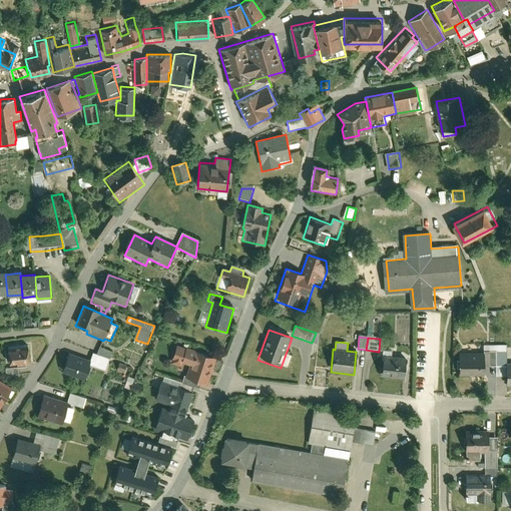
[(34,363),(32,346),(10,348),(12,365),(34,363)]
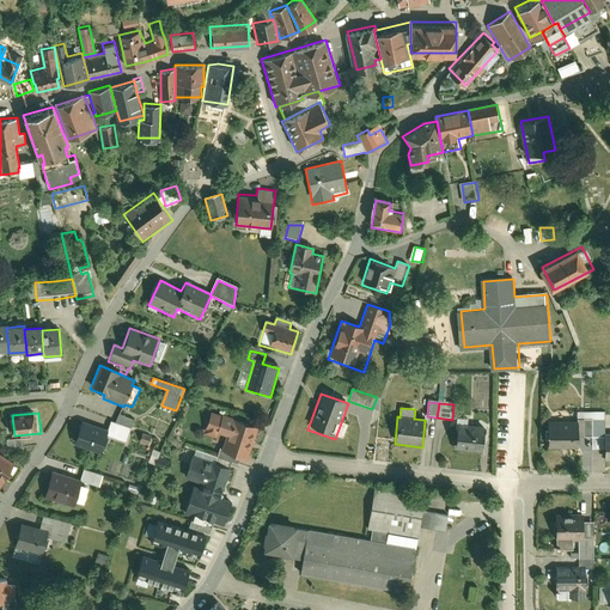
[(547,421),(547,450),(578,450),(578,437),(592,437),(592,413),(578,413),(578,421),(547,421)]
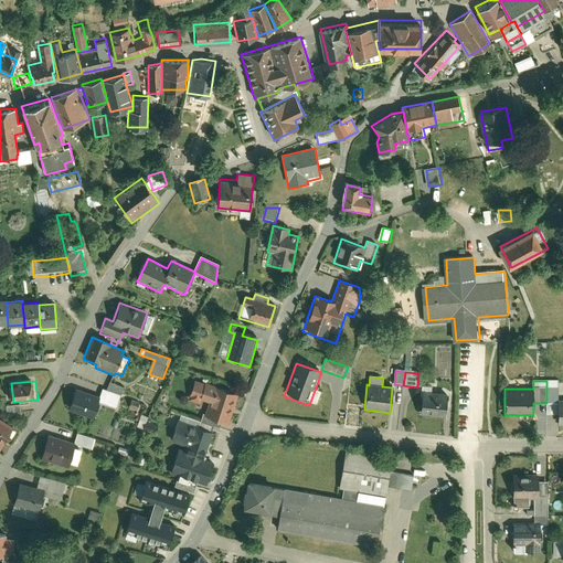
[(559,381),(546,381),(546,403),(559,403),(559,381)]
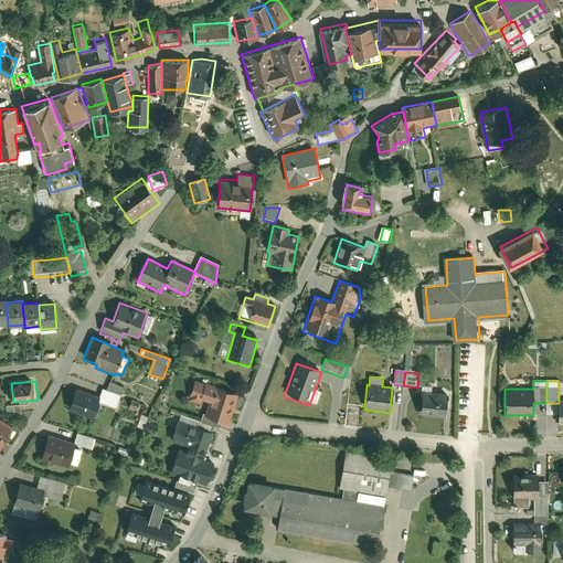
[(124,389),(109,383),(105,392),(101,390),(98,397),(99,397),(98,399),(110,403),(113,395),(120,396),(124,389)]
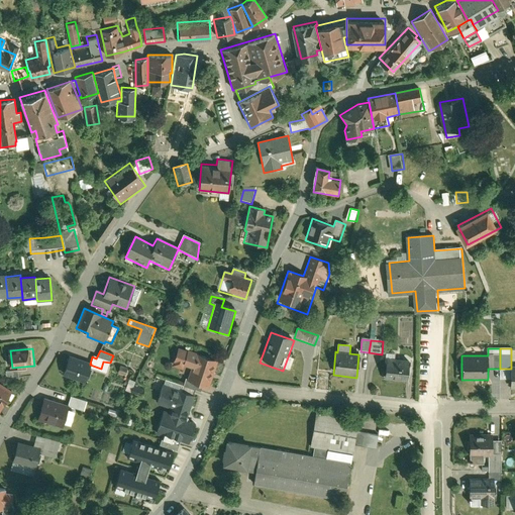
[(208,390),(217,361),(188,352),(187,353),(178,350),(172,369),(182,372),(183,368),(190,370),(186,384),(208,390)]
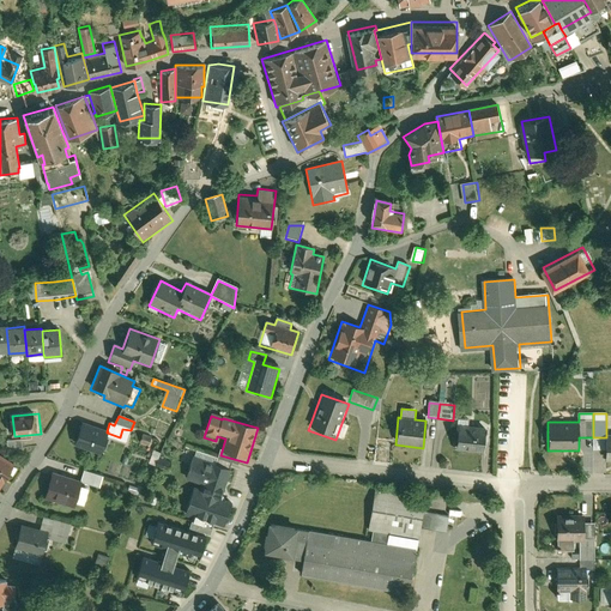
[(107,431),(82,423),(73,448),(100,457),(101,451),(104,452),(109,439),(106,437),(107,433),(108,431),(107,431)]
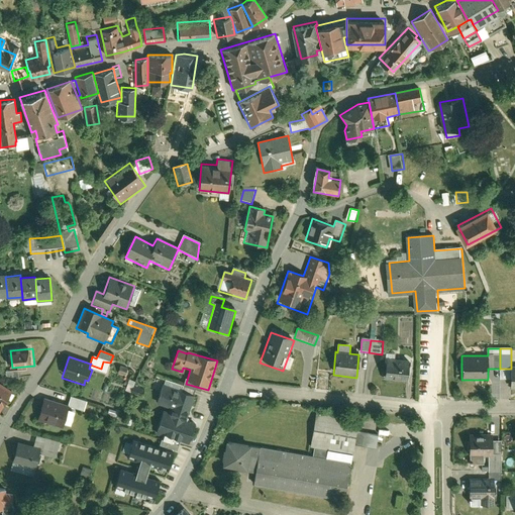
[(386,358),(384,381),(407,383),(409,361),(386,358)]
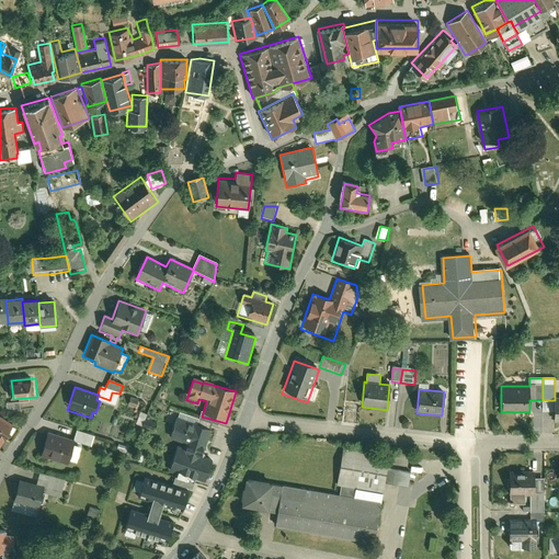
[(8,403),(9,413),(22,412),(22,402),(8,403)]
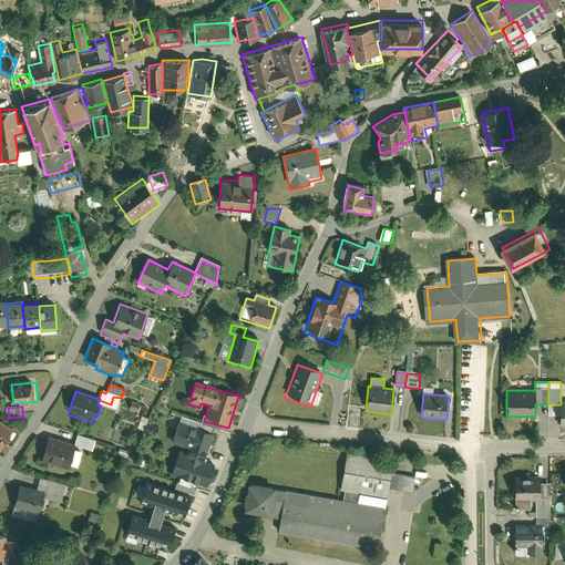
[(147,421),(141,419),(137,431),(144,433),(147,421)]
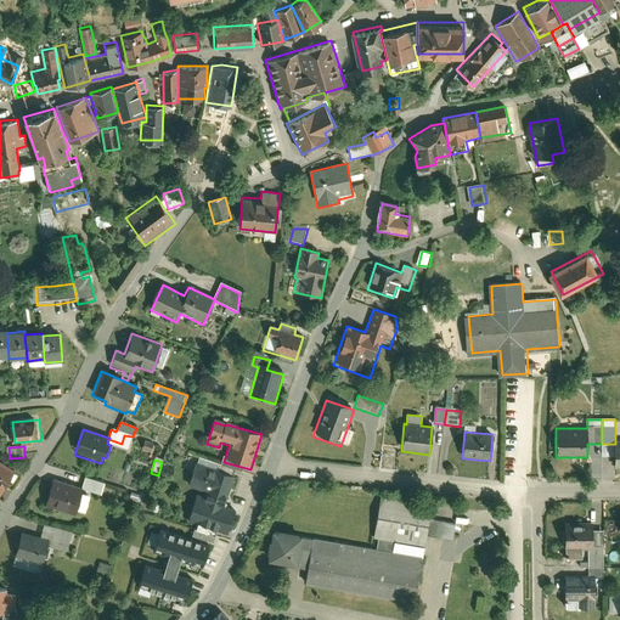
[(0,495),(15,472),(0,463),(0,495)]
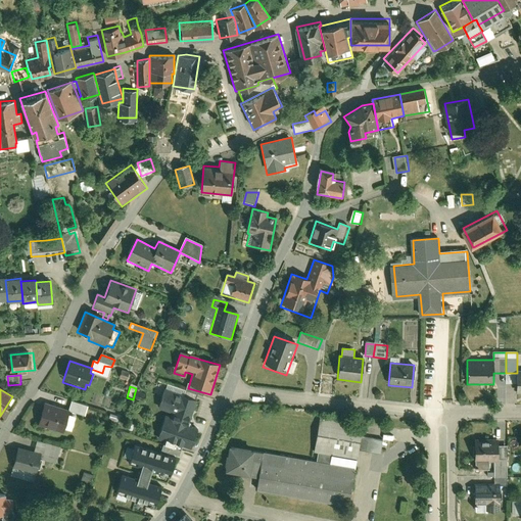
[(189,424),(196,400),(164,390),(157,410),(172,415),(171,418),(189,424)]
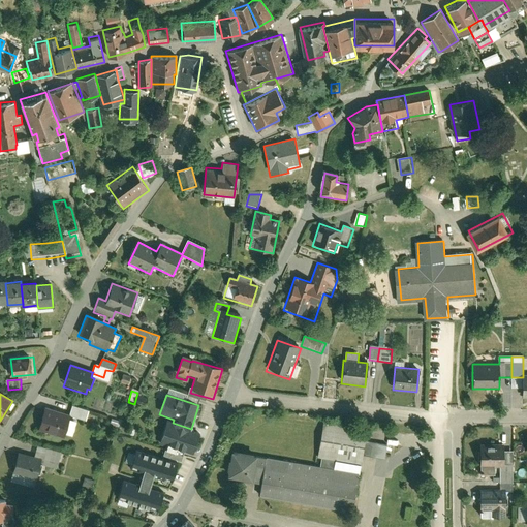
[(69,416),(45,408),(38,431),(65,440),(71,419),(86,423),(89,412),(72,407),(69,416)]
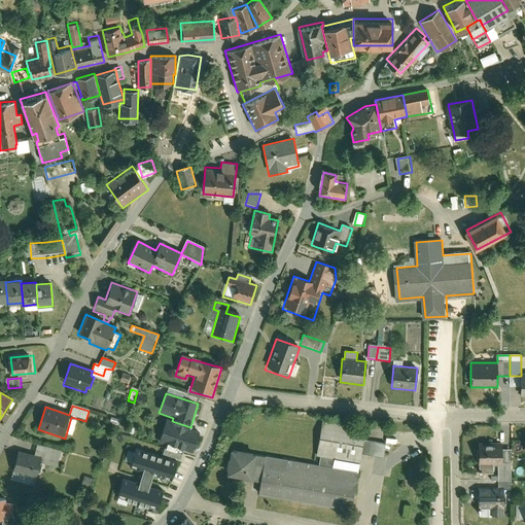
[(190,427),(172,421),(166,419),(158,444),(166,446),(164,450),(175,453),(176,450),(191,455),(200,430),(190,427)]
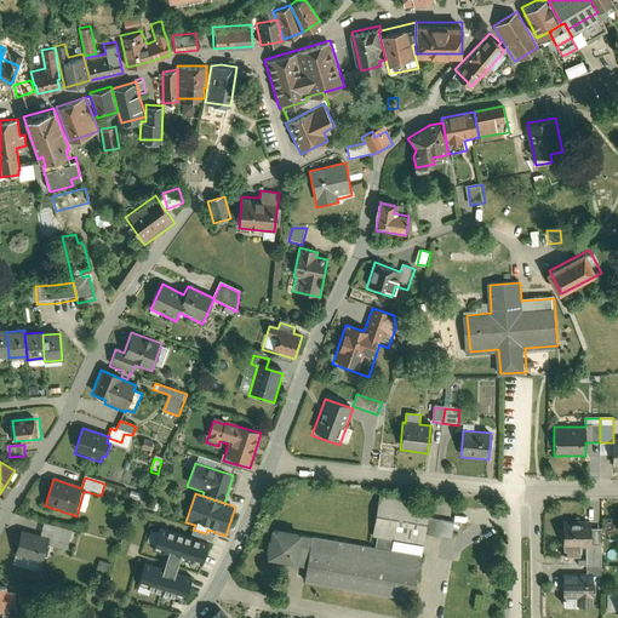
[(430,505),(400,499),(384,497),(379,497),(372,539),(377,541),(375,549),(310,538),(310,541),(301,538),(302,536),(296,534),(296,533),(278,530),(276,532),(272,532),(267,558),(269,558),(268,560),(296,565),(295,566),(305,568),(303,583),(413,601),(421,558),(390,551),(393,543),(423,548),(424,536),(448,539),(452,524),(428,519),(430,505)]
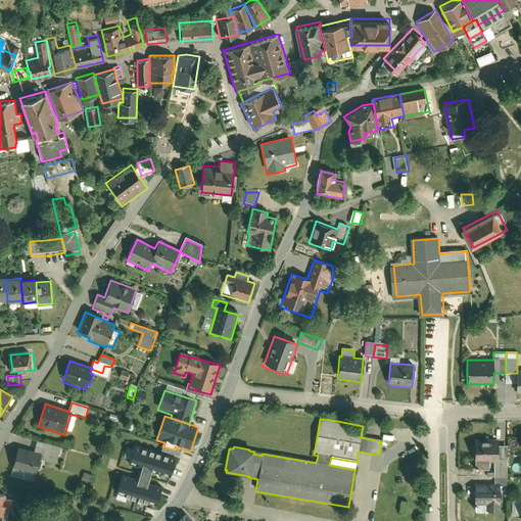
[(494,461),(498,461),(498,446),(498,440),(474,440),(474,461),(494,461)]
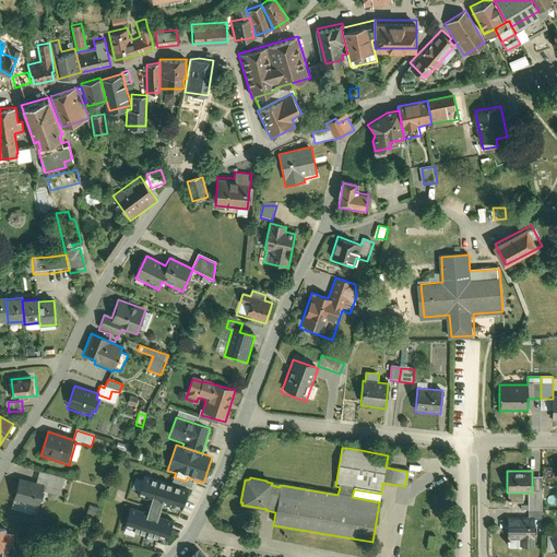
[(36,484),(19,478),(13,501),(14,501),(13,508),(36,514),(43,490),(63,496),(68,481),(39,473),(36,484)]
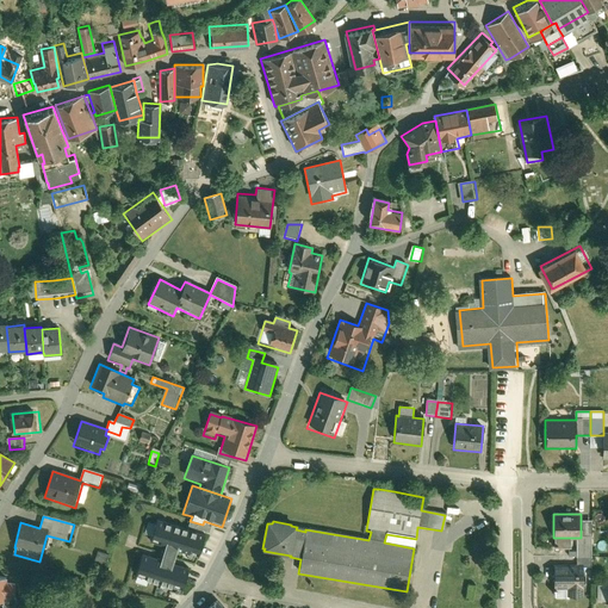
[(159,520),(153,541),(168,546),(180,551),(199,557),(206,535),(159,520)]
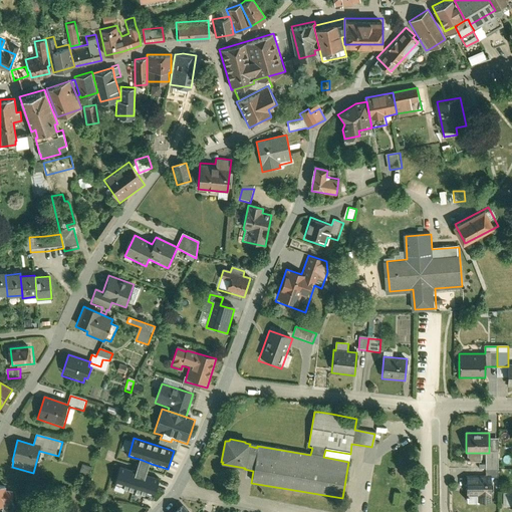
[(486,453),(486,477),(491,477),(497,477),(497,453),(496,453),(489,453),(486,453)]
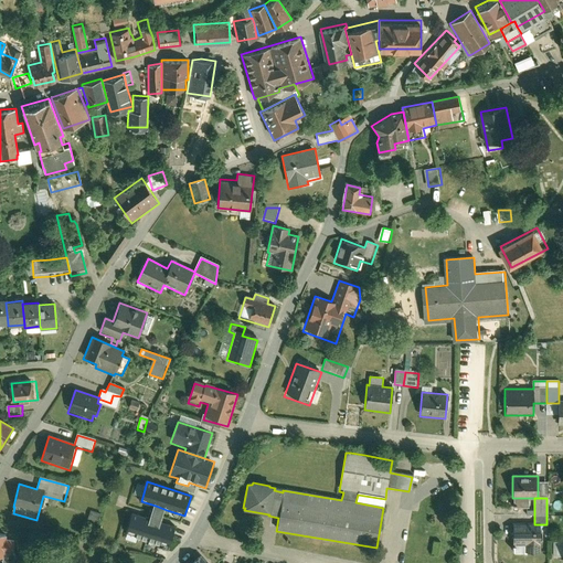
[(167,510),(156,506),(151,519),(162,522),(167,510)]
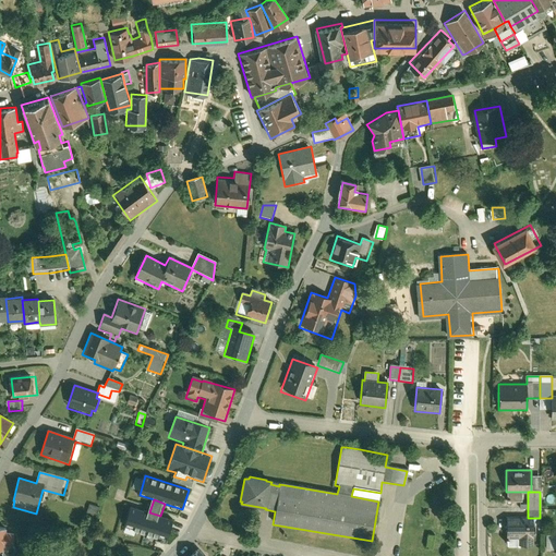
[(100,509),(89,505),(86,516),(96,520),(100,509)]
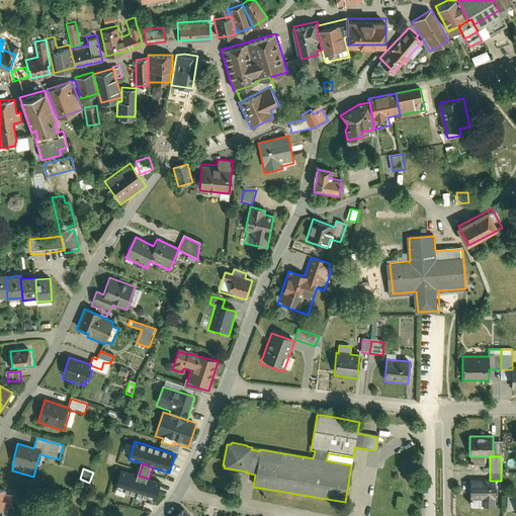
[(123,470),(117,489),(157,502),(163,483),(149,479),(139,476),(123,470)]
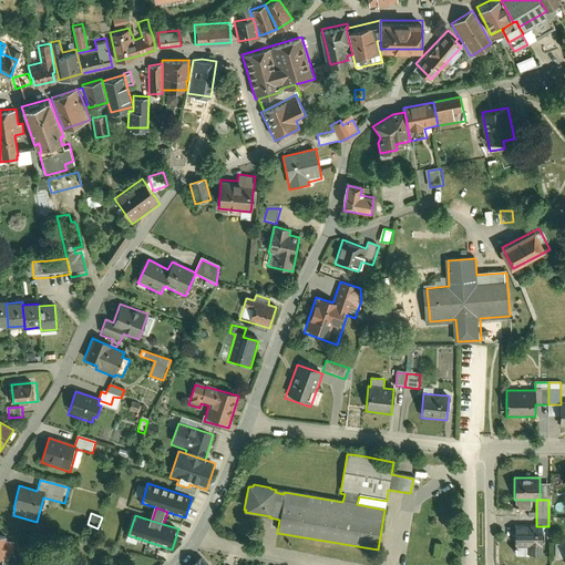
[(536,526),(514,526),(514,550),(526,550),(526,557),(542,557),(542,526),(536,526)]
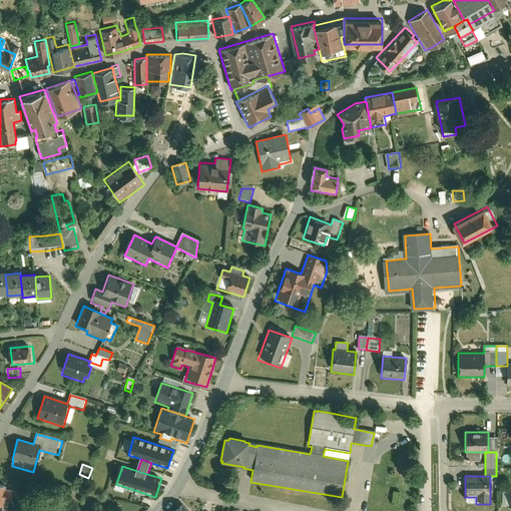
[(6,487),(0,486),(0,507),(2,508),(3,503),(11,504),(13,492),(5,491),(6,487)]
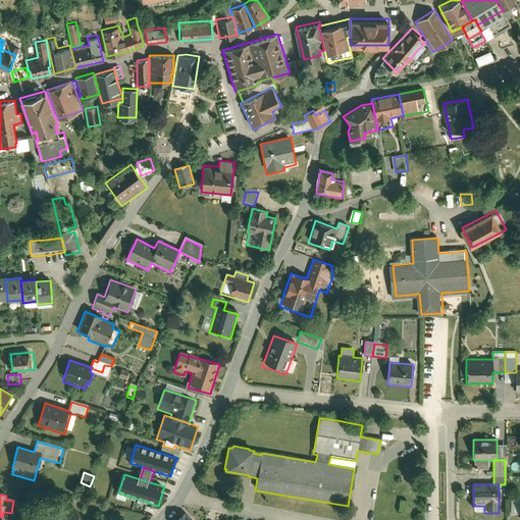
[(407,513),(409,501),(402,500),(400,512),(407,513)]
